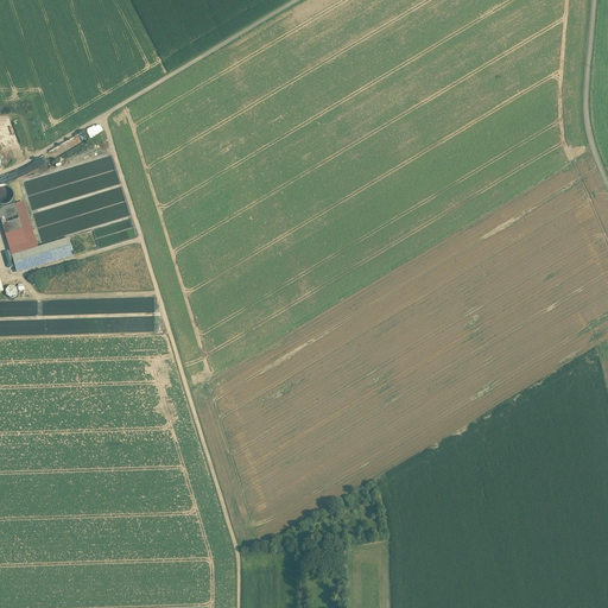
[(1,122),(10,149),(17,146),(10,120),(1,122)]
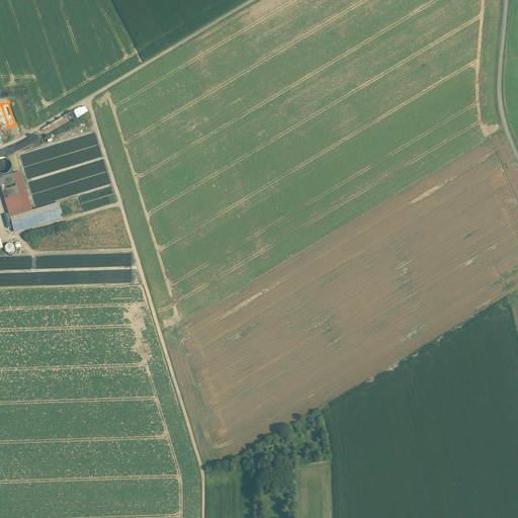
[(0,174),(10,173),(9,160),(0,160),(0,174)]
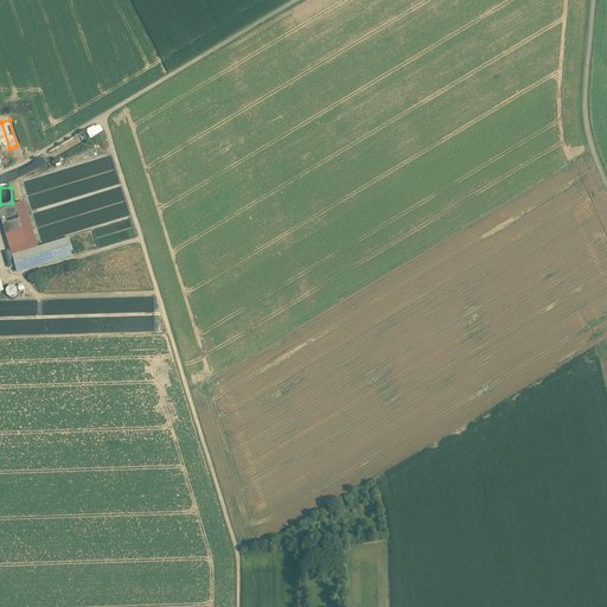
[(0,206),(0,211),(13,254),(40,246),(26,199),(0,206)]
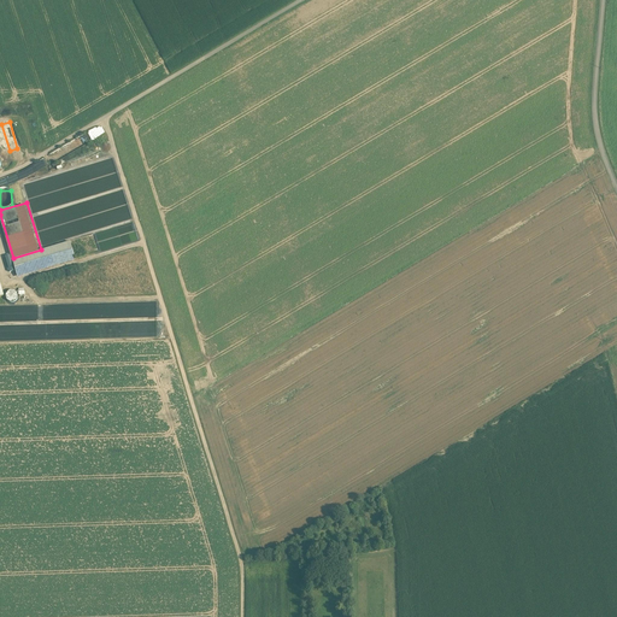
[(13,258),(19,278),(77,262),(71,241),(41,250),(13,258)]
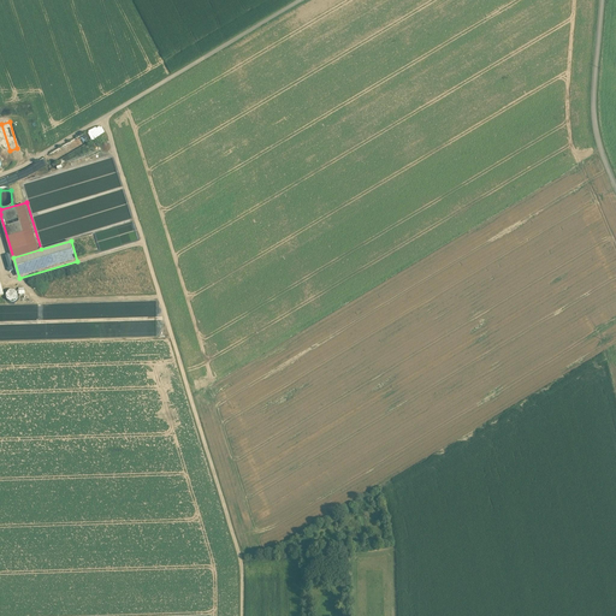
[(7,301),(18,300),(17,290),(6,291),(7,301)]
